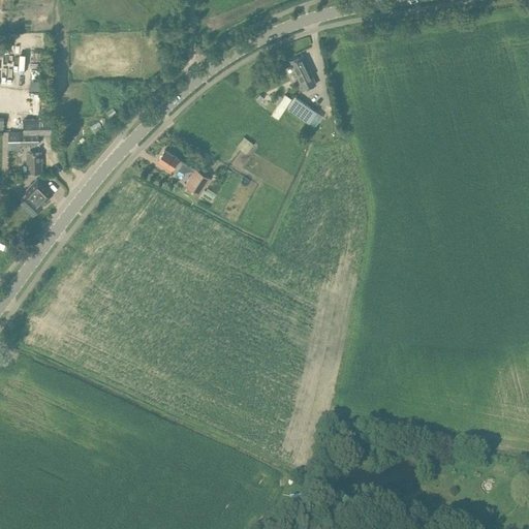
[(16,44),(0,43),(0,74),(5,74),(5,75),(16,75),(16,44)]
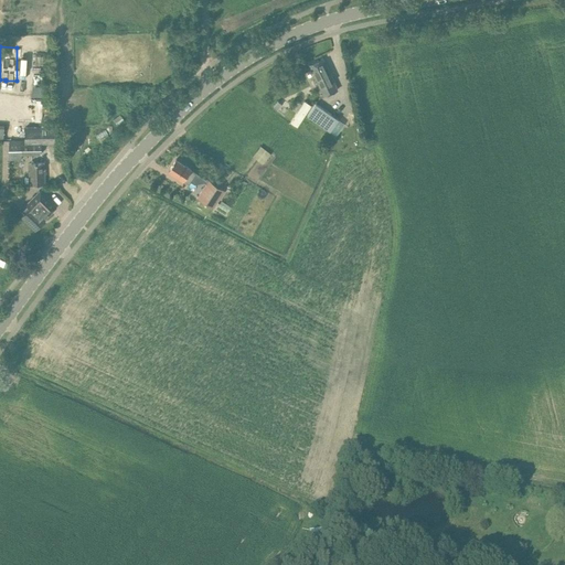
[(338,91),(322,59),(309,65),(324,96),(338,91)]
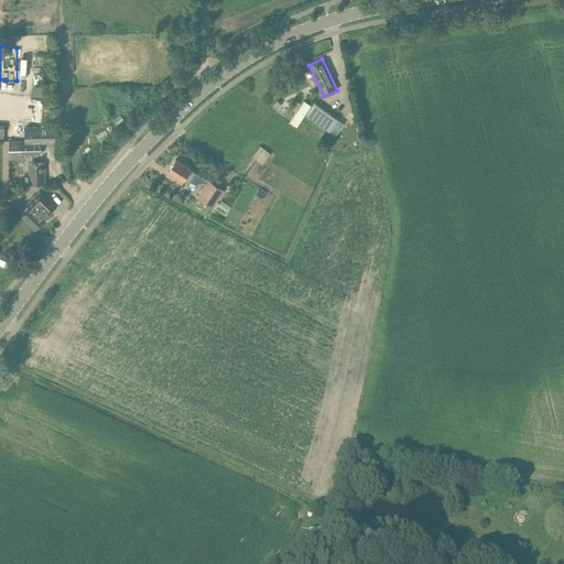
[(290,121),(297,126),(311,106),(304,100),(290,121)]
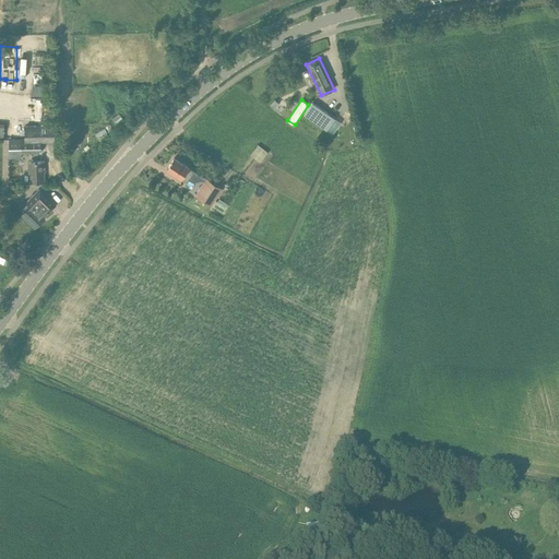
[(296,127),(324,146),(330,139),(322,134),(335,117),(313,102),(296,127)]
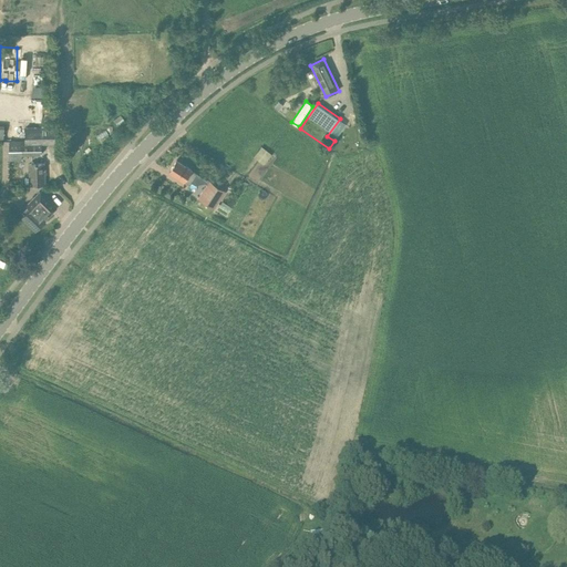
[(55,127),(26,127),(26,141),(26,144),(41,144),(55,143),(55,127)]
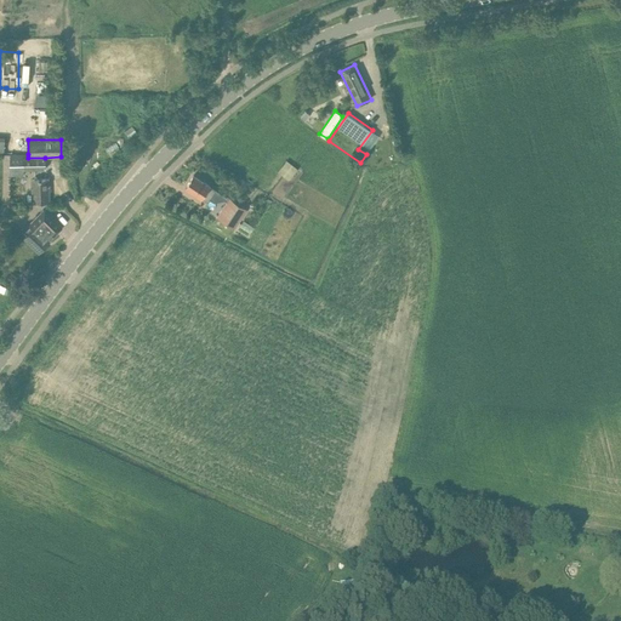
[(28,154),(11,154),(11,175),(11,176),(23,175),(23,170),(23,169),(45,169),(45,158),(28,158),(28,154)]
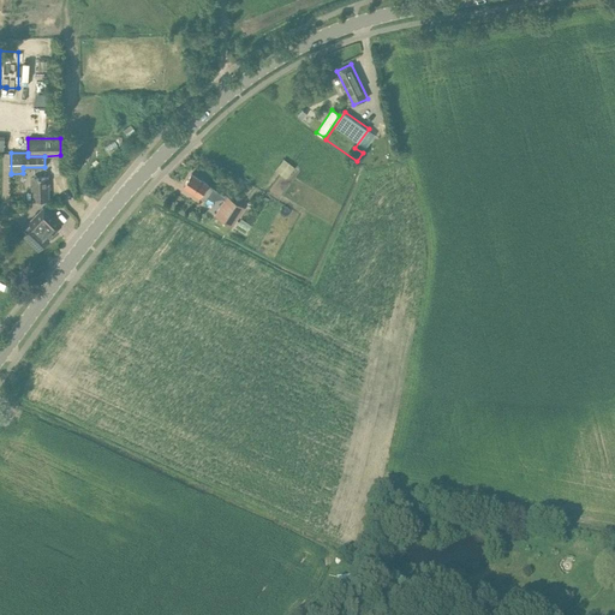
[(285,157),(276,169),(287,178),(297,166),(285,157)]
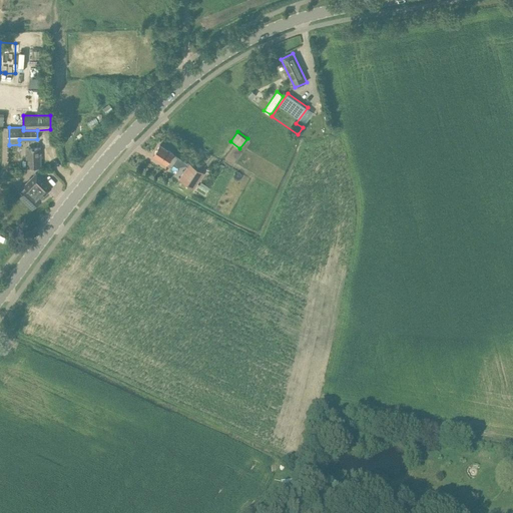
[(179,157),(160,144),(153,155),(172,168),(179,157)]
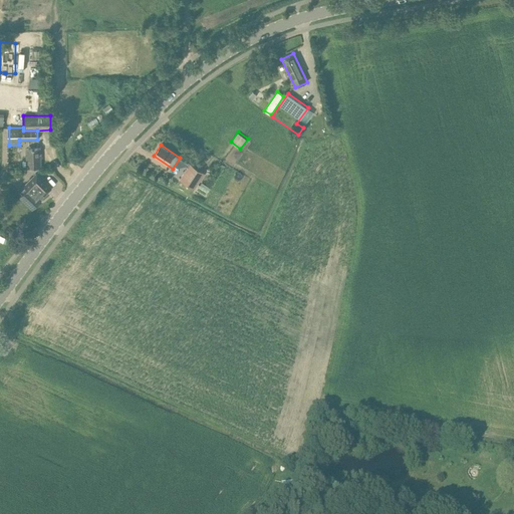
[(27,167),(41,167),(40,149),(34,149),(34,148),(32,148),(32,149),(27,149),(27,167)]
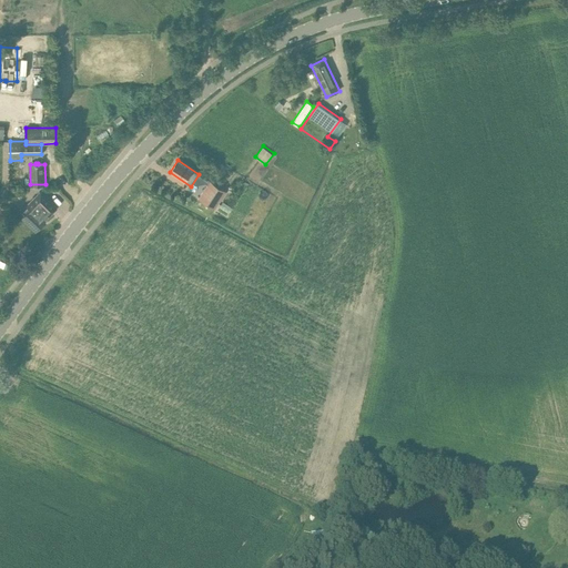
[(212,179),(201,195),(216,205),(227,189),(212,179)]
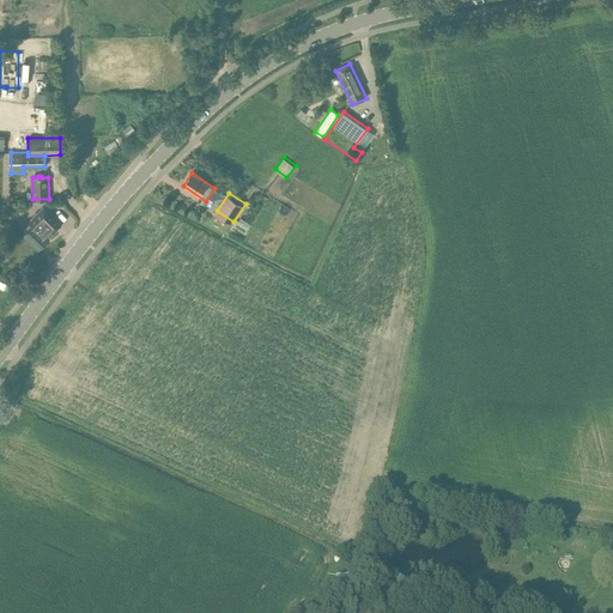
[(61,224),(44,208),(38,216),(43,219),(37,225),(36,224),(25,235),(38,248),(49,237),(48,237),(61,224)]
